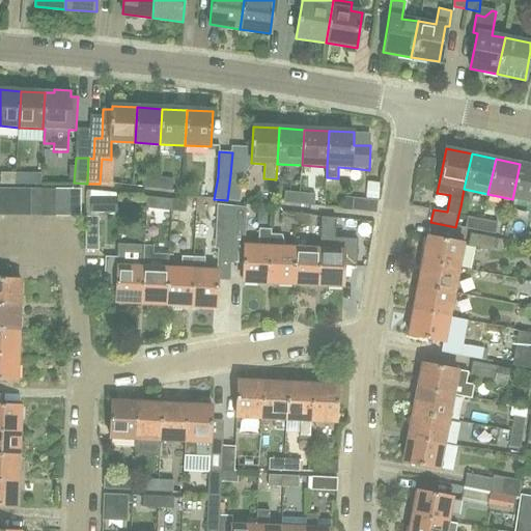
[(530,165),(520,164),(512,199),(530,202),(530,165)]
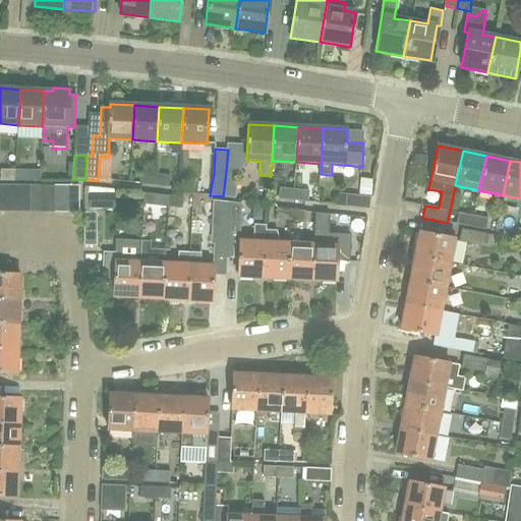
[(0,181),(15,181),(15,170),(1,170),(0,181)]
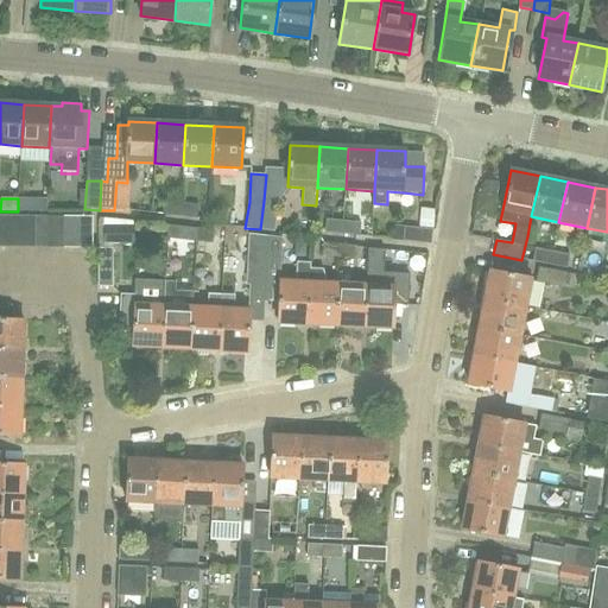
[(42,200),(18,198),(18,211),(42,213),(42,200)]
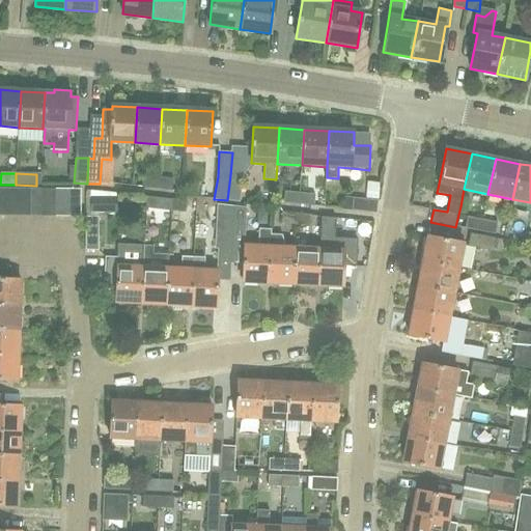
[(243,176),(230,175),(227,200),(240,202),(243,176)]
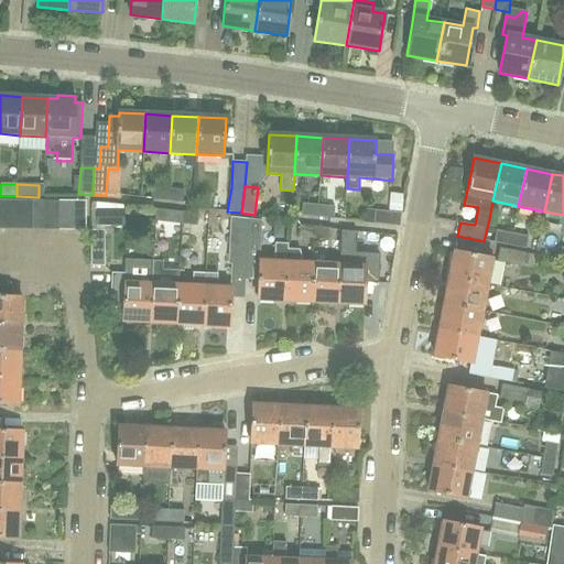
[(151,199),(166,201),(167,188),(152,187),(151,199)]
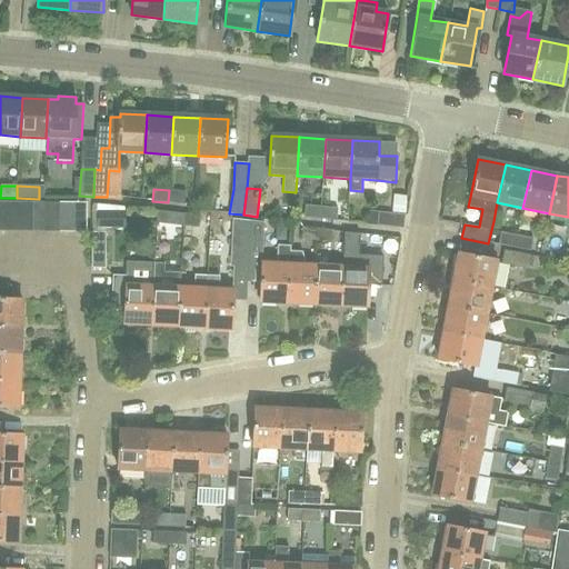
[(169,190),(168,202),(185,205),(187,191),(169,190)]
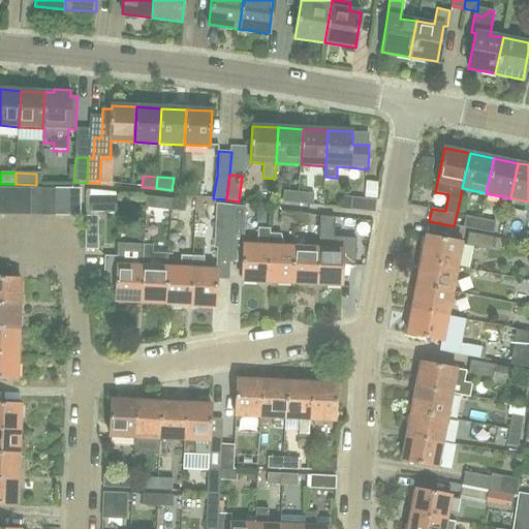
[(6,215),(19,215),(19,188),(7,188),(6,215)]
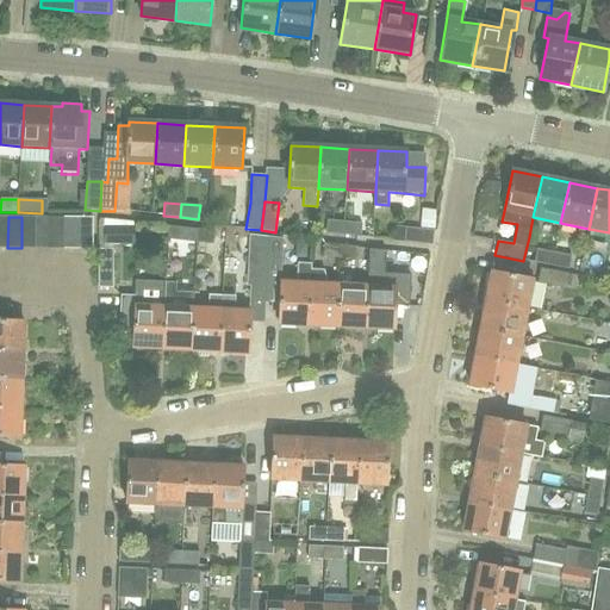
[(22,248),(35,248),(36,217),(22,217),(22,248)]
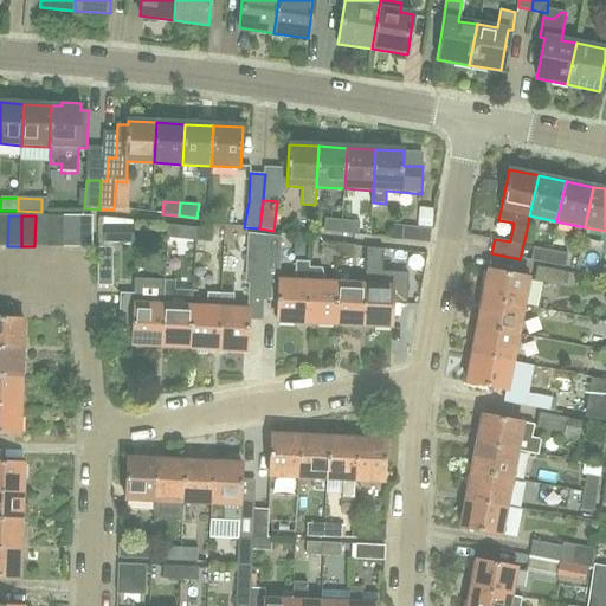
[(34,246),(50,247),(50,216),(36,216),(34,246)]
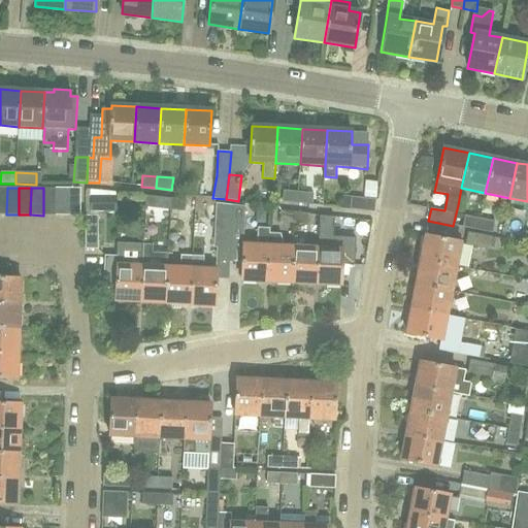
[(43,216),(56,216),(56,188),(43,188),(43,216)]
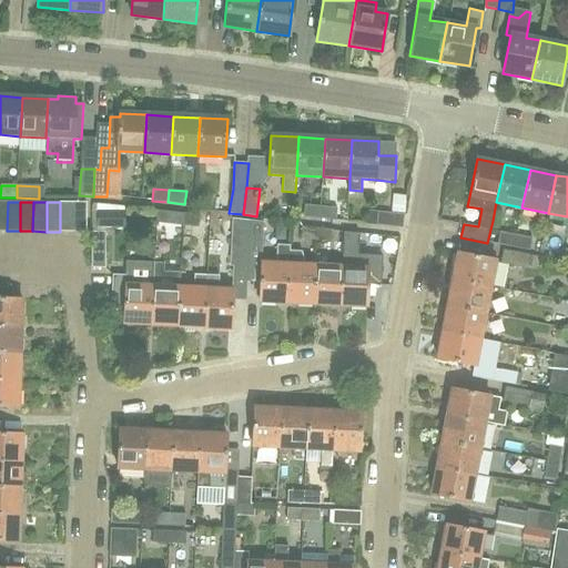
[(60,232),(73,232),(73,203),(60,202),(60,232)]
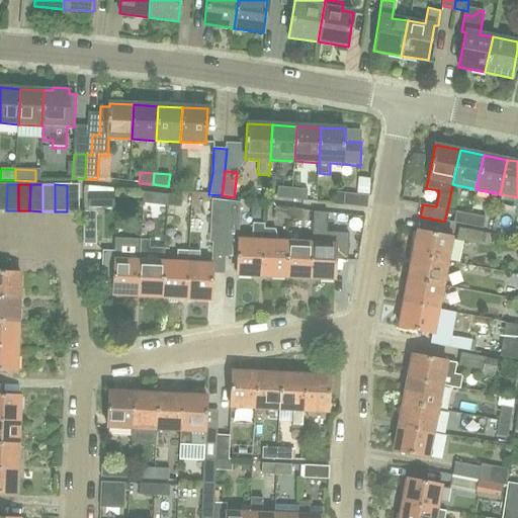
[(67,211),(79,211),(79,185),(67,185),(67,211)]
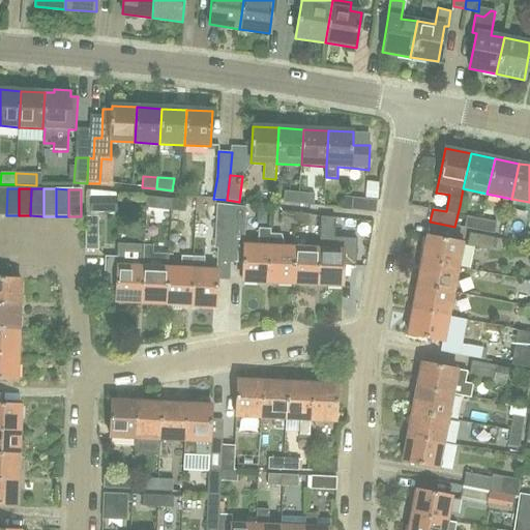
[(297,204),(299,194),(285,192),(284,203),(297,204)]
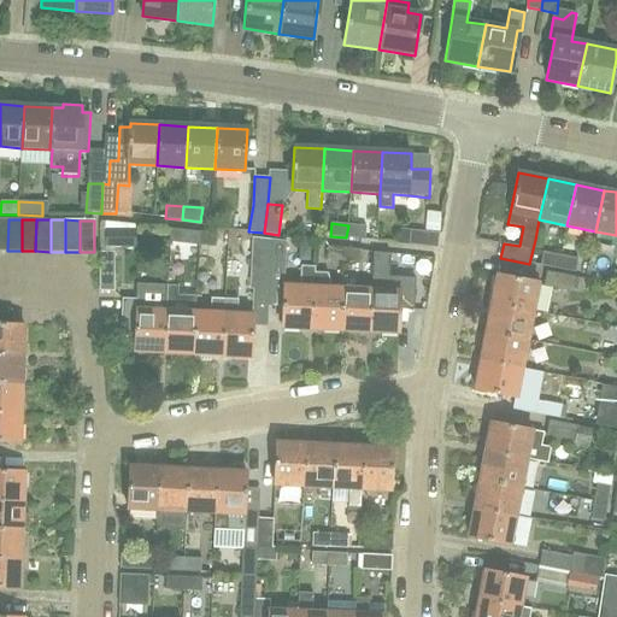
[(366,227),(348,225),(346,238),(365,240),(366,227)]
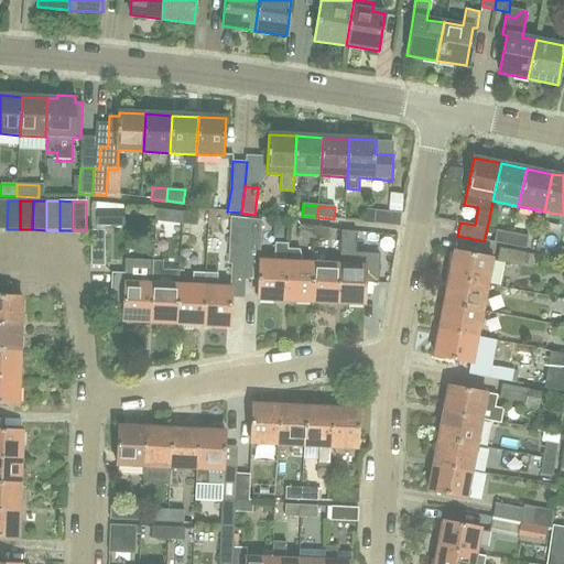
[(156,209),(155,221),(183,224),(184,212),(156,208),(156,209)]
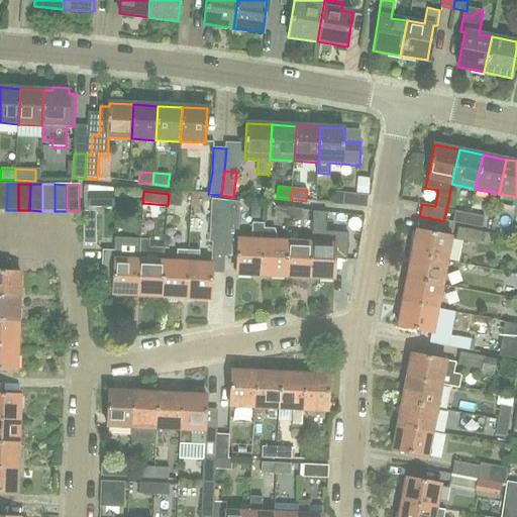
[(367,208),(368,196),(343,193),(342,205),(367,208)]
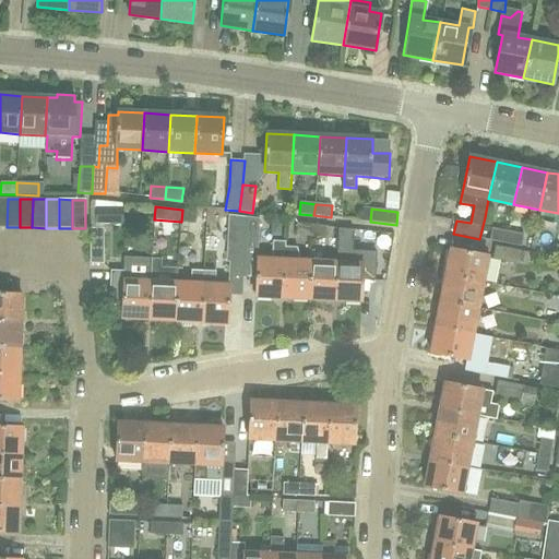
[(97,210),(97,224),(123,224),(123,210),(97,210)]
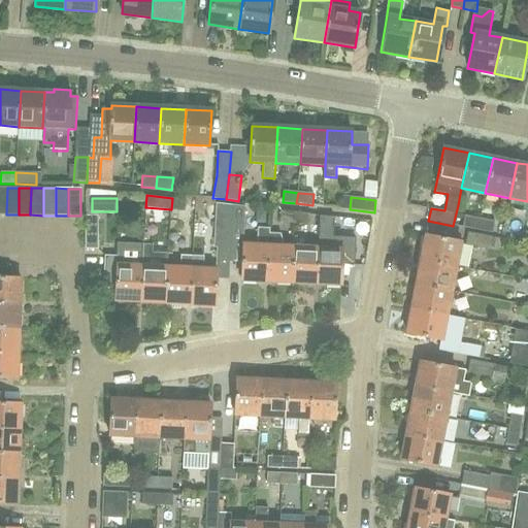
[(173,198),(172,198),(171,209),(186,210),(187,200),(173,198)]
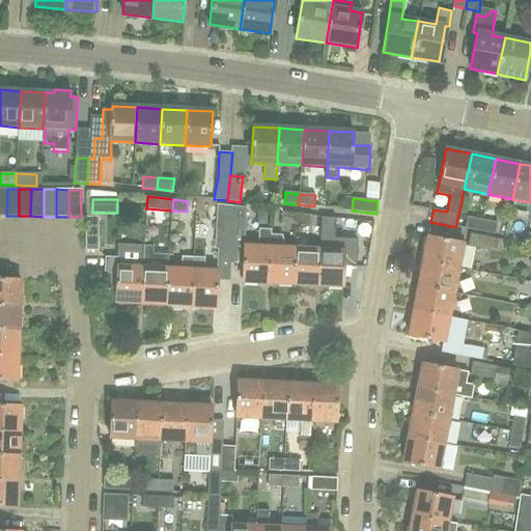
[(218,248),(232,249),(233,233),(233,206),(217,205),(214,248),(218,248)]
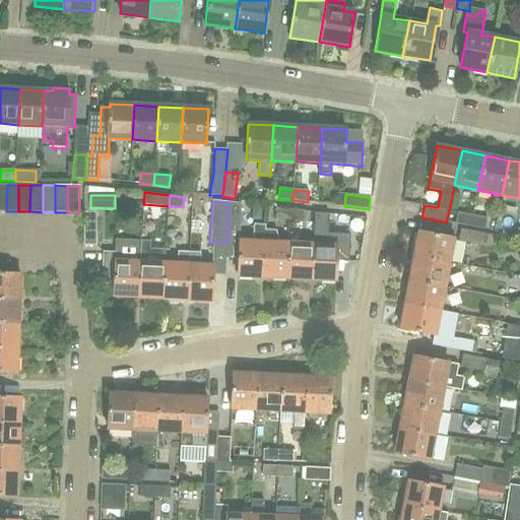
[(242,203),(229,202),(229,229),(240,230),(242,203)]
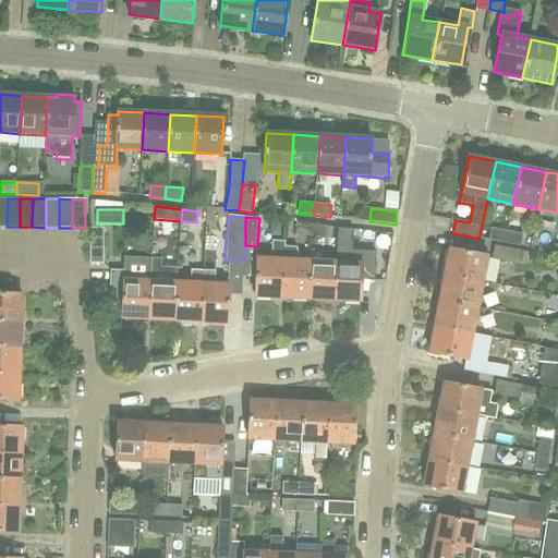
[(312,237),(313,225),(296,223),(295,234),(312,237)]
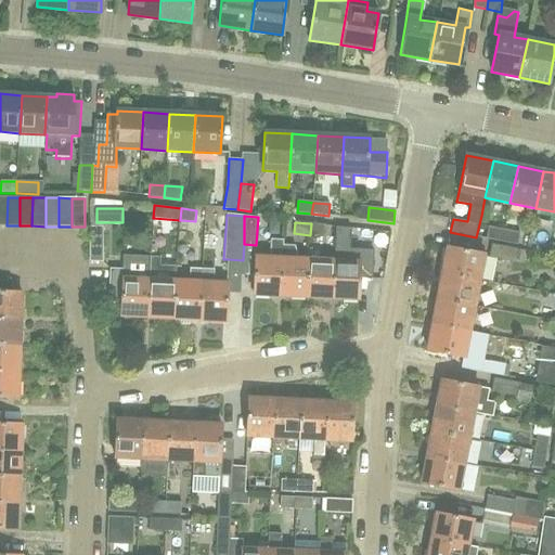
[(327,226),(311,223),(310,235),(325,237),(327,226)]
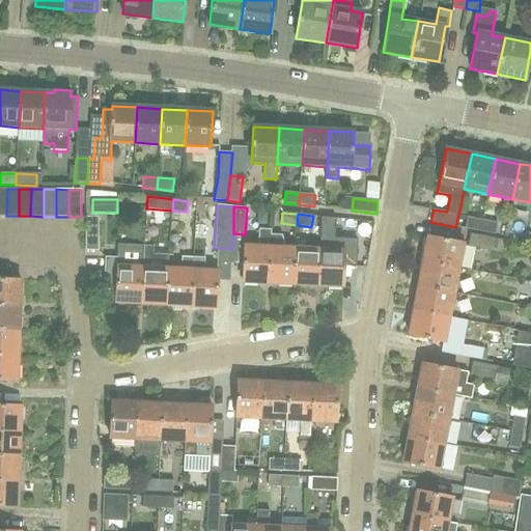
[(322,217),(320,250),(318,285),(343,286),(344,267),(357,267),(358,241),(333,240),(334,218),(322,217)]
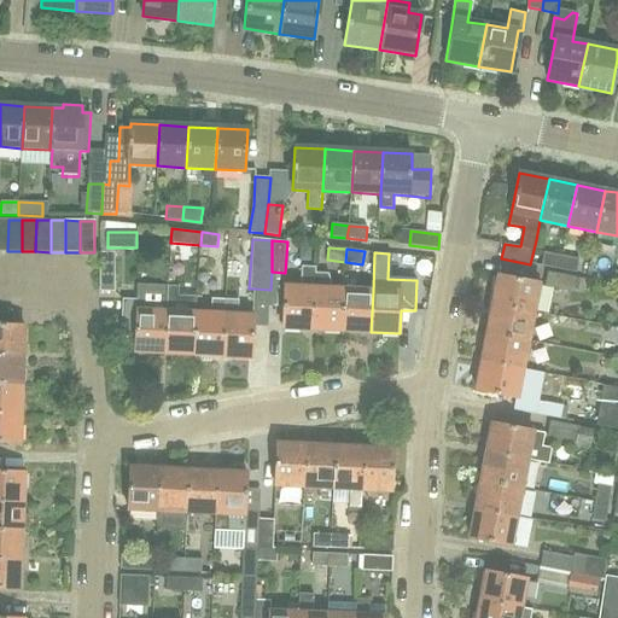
[(115,254),(106,254),(100,254),(100,291),(115,291),(115,254)]
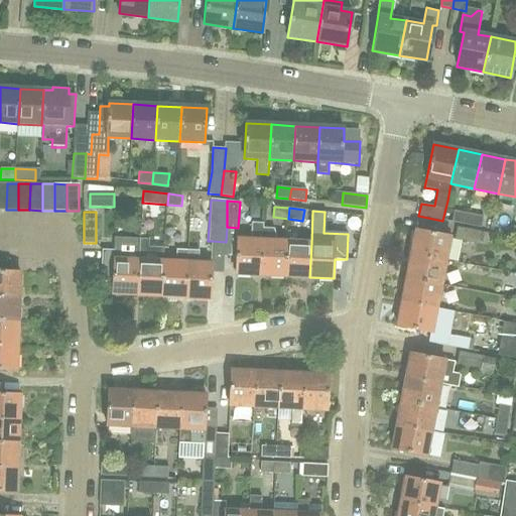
[(469,215),(468,214),(455,212),(454,223),(467,225),(469,215)]
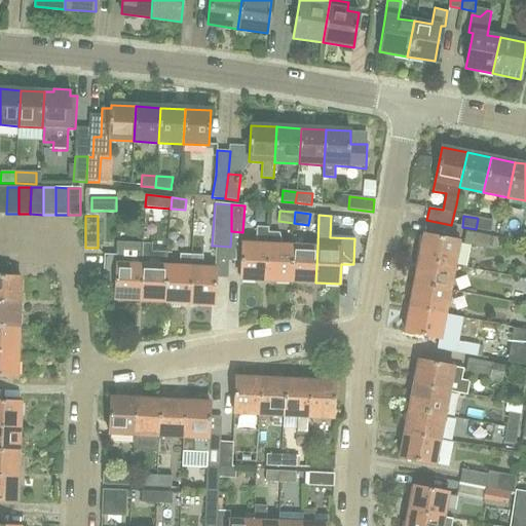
[(492,221),(478,219),(476,229),(491,231),(492,221)]
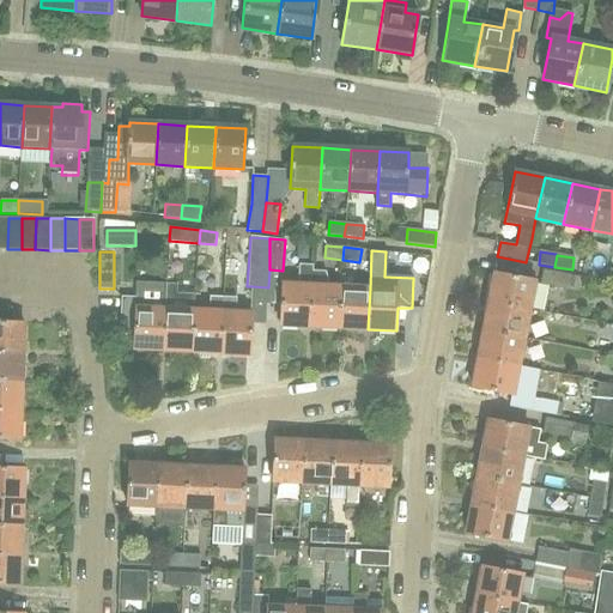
[(280,326),(310,327),(313,272),(313,266),(299,265),(298,285),(283,284),(280,326)]
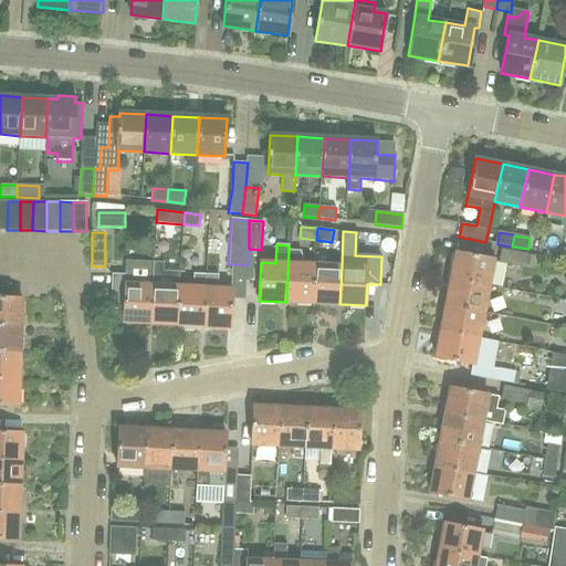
[(527,255),(502,250),(501,262),(525,266),(527,255)]
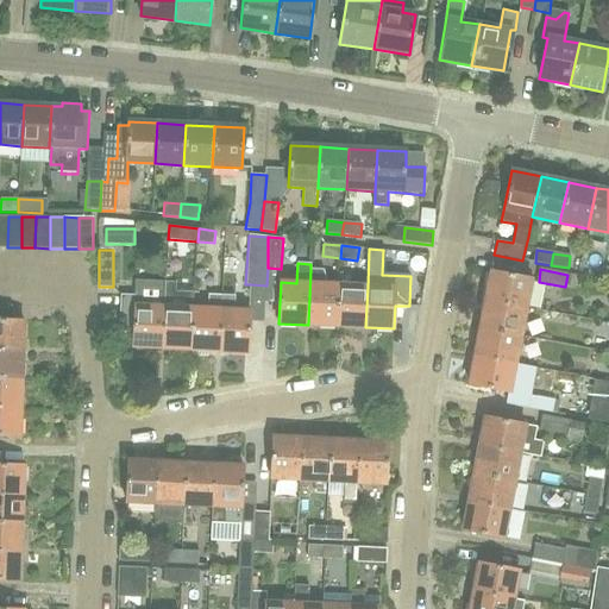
[(311,270),(308,325),(337,326),(339,286),(328,284),(325,271),(311,270)]
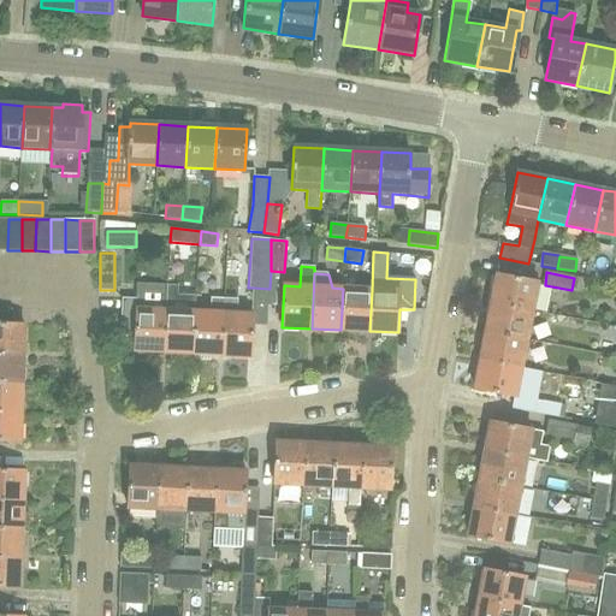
[(497,276),(491,304),(532,313),(538,283),(497,276)]
